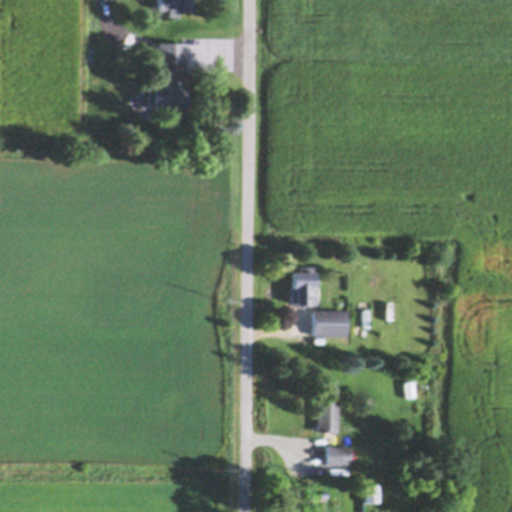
[(159,0),(195,0),(195,11),(180,12),(180,17),(169,17),(169,10),(159,10),(159,0)]
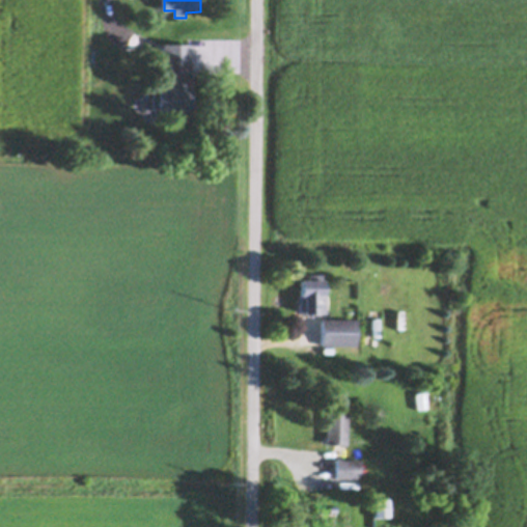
[(164,45),(192,45),(191,90),(192,90),(192,112),(168,112),(169,90),(169,77),(164,77),(164,45)]
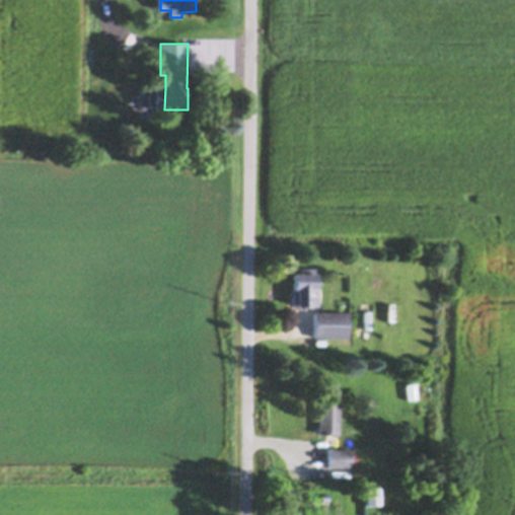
[(304,270),(316,270),(315,275),(317,275),(317,290),(319,290),(319,308),(307,308),(307,311),(303,311),(303,307),(298,307),(298,290),(294,290),(294,275),(303,275),(304,270)]
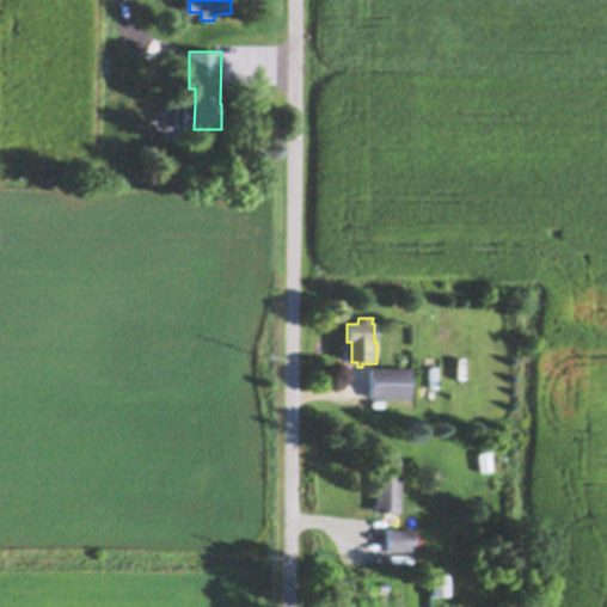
[(441,360),(421,360),(421,390),(441,390),(441,360)]
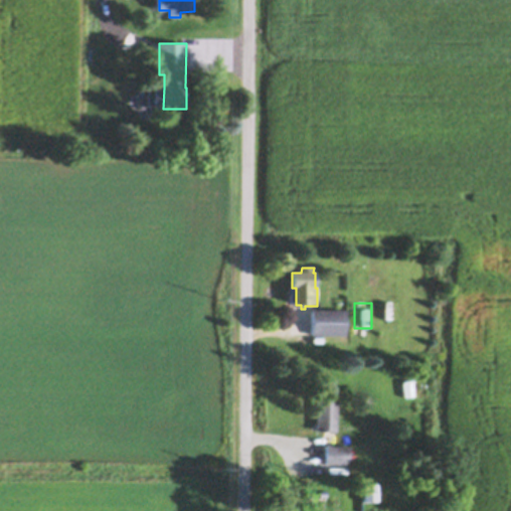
[(314,311),(348,311),(348,337),(314,337),(314,311)]
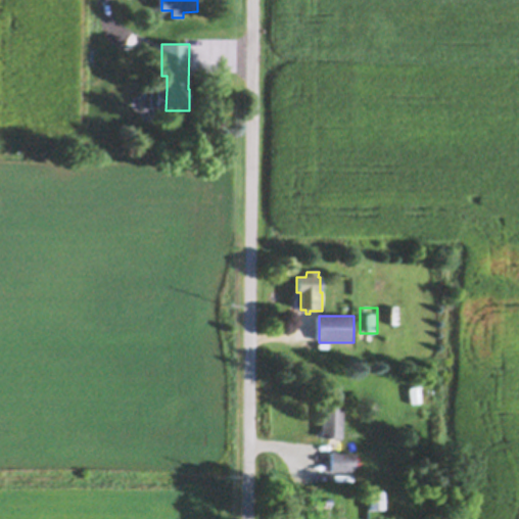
[(323,408),(344,408),(343,439),(323,439),(323,408)]
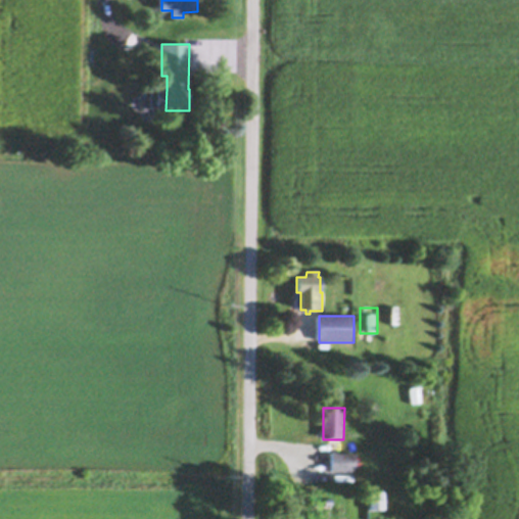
[(332,455),(357,455),(357,474),(332,474),(332,455)]
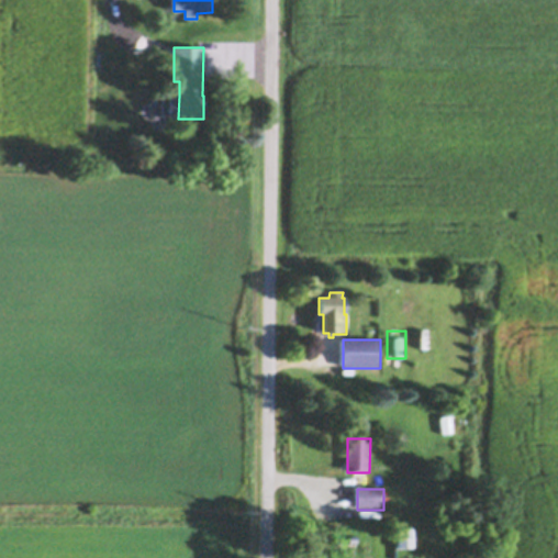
[(399,531),(415,531),(415,549),(399,549),(399,531)]
